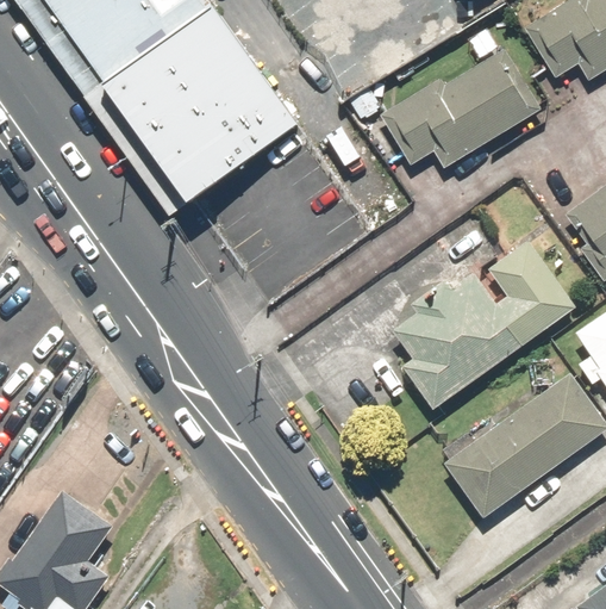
[(48,0),(99,75),(206,2),(204,0),(48,0)]
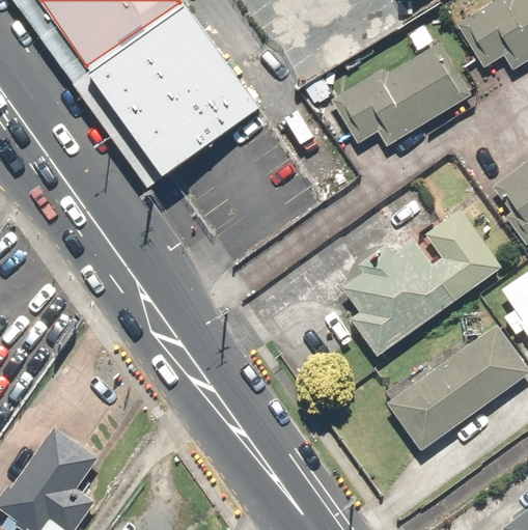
[(527,0),(493,0),(454,26),(482,68),(501,56),(512,73),(527,61),(527,0)]
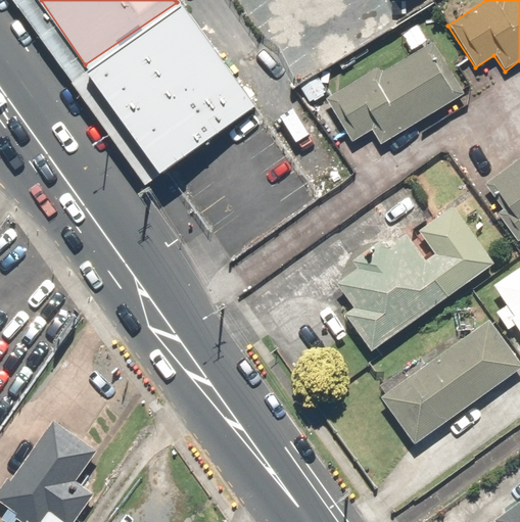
[(85,64),(157,170),(168,161),(249,103),(177,2),(85,64)]
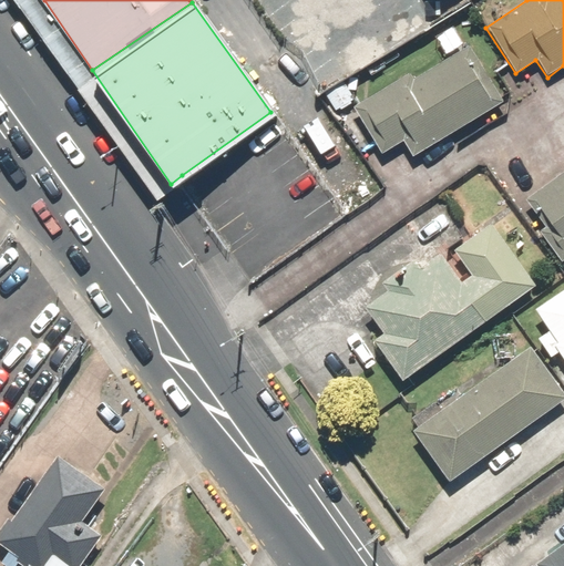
[(410,72),(354,107),(382,154),(400,143),(410,158),(503,100),(469,45),(413,80),(410,72)]
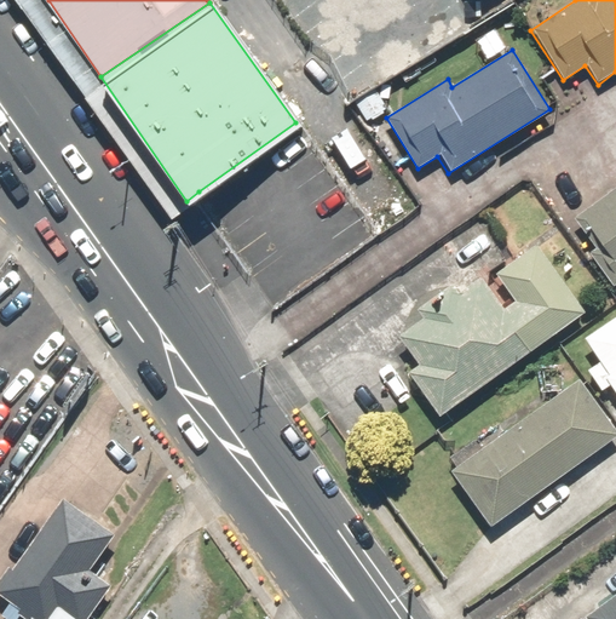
[(599,265),(614,286),(615,284),(615,188),(577,216),(609,258),(599,265)]
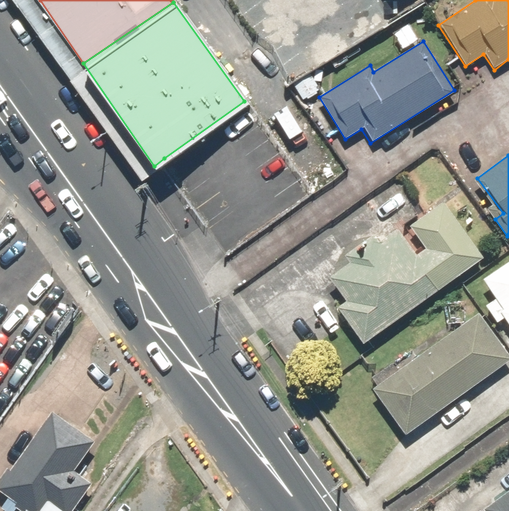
[(345,302),(337,308),(363,344),(483,258),(443,202),(410,225),(426,248),(414,257),(395,231),(328,278),(345,302)]
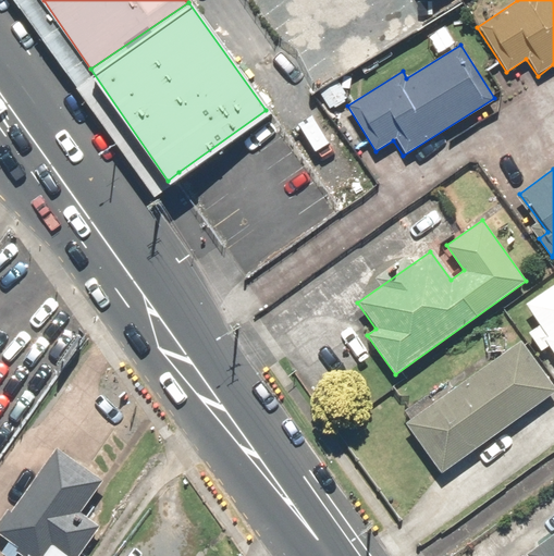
[(553,283),(526,304),(540,324),(526,334),(539,354),(549,346),(553,354),(553,283)]
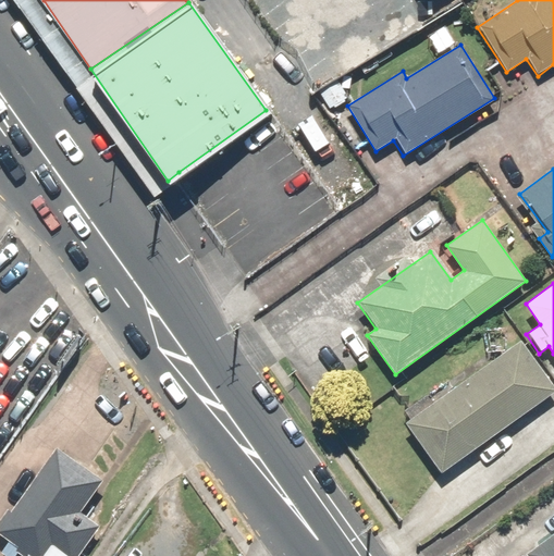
[(553,393),(553,388),(519,341),(403,423),(440,474),(553,393)]
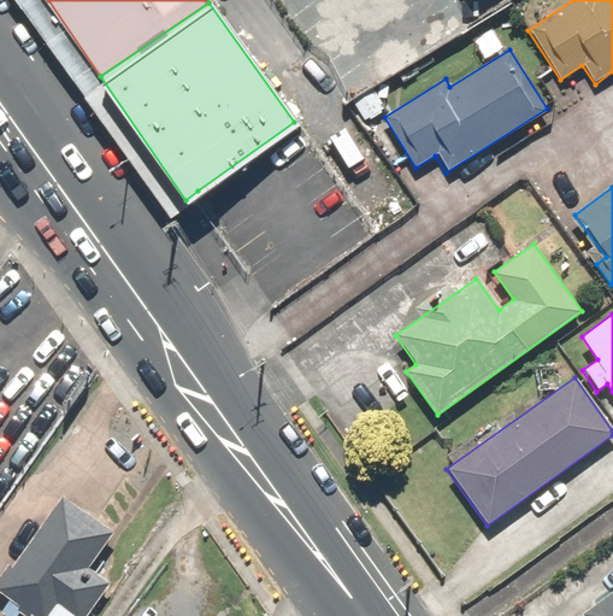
[(60,498),(0,576),(0,586),(37,615),(95,615),(119,585),(93,564),(112,538),(60,498)]
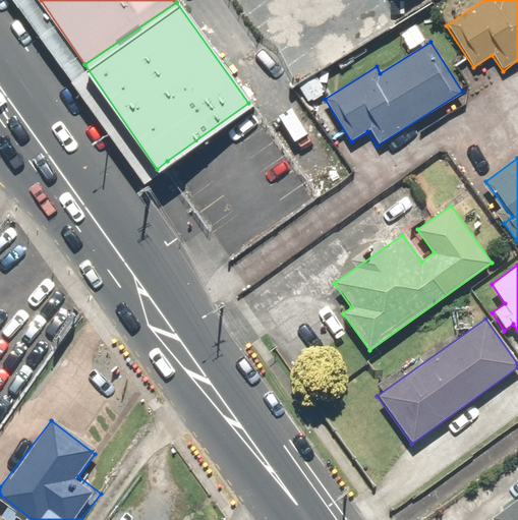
[(517,519),(517,502),(516,500),(491,517),(492,519),(517,519)]
